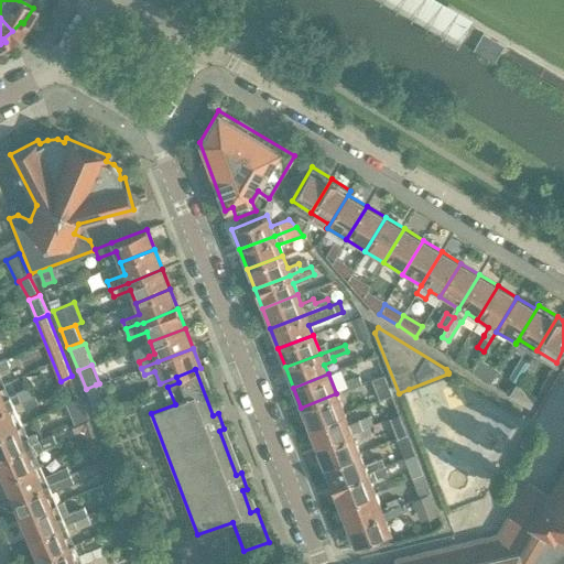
[(2,384),(0,384),(0,409),(12,404),(34,393),(31,384),(8,396),(2,384)]
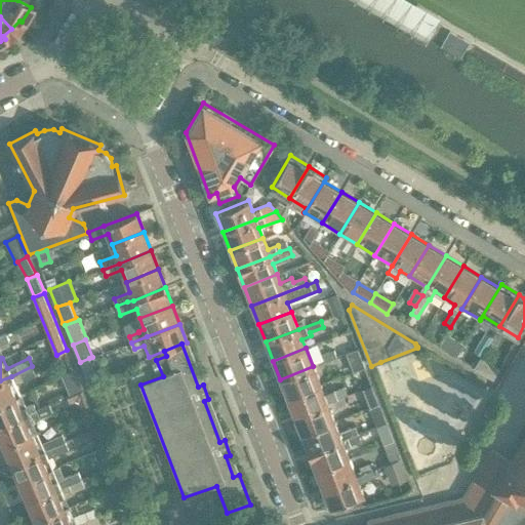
[(96,376),(89,358),(80,362),(87,380),(96,376)]
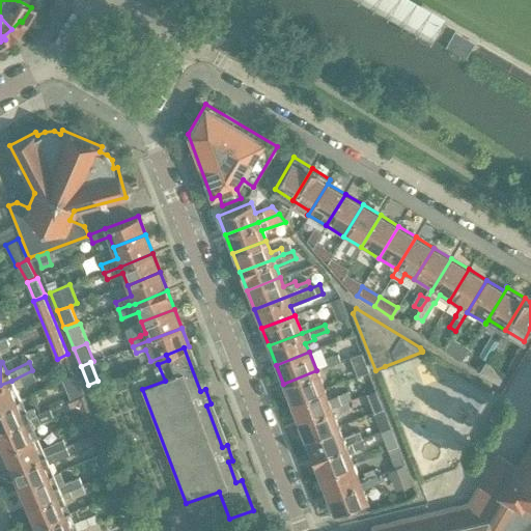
[(503,373),(484,362),(479,371),(498,383),(503,373)]
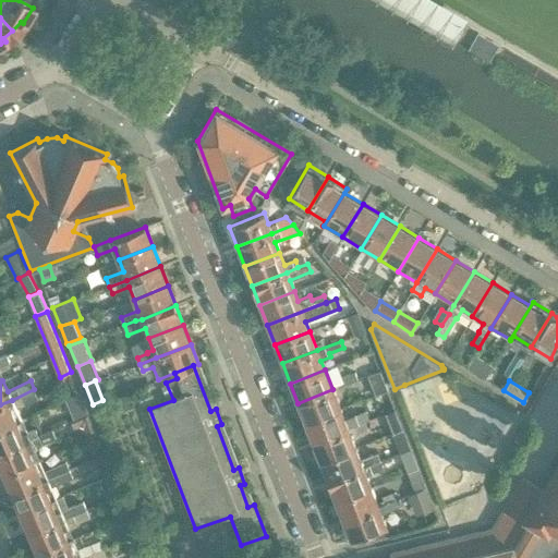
[(0,428),(21,420),(15,409),(38,398),(34,389),(12,400),(0,404),(0,428)]
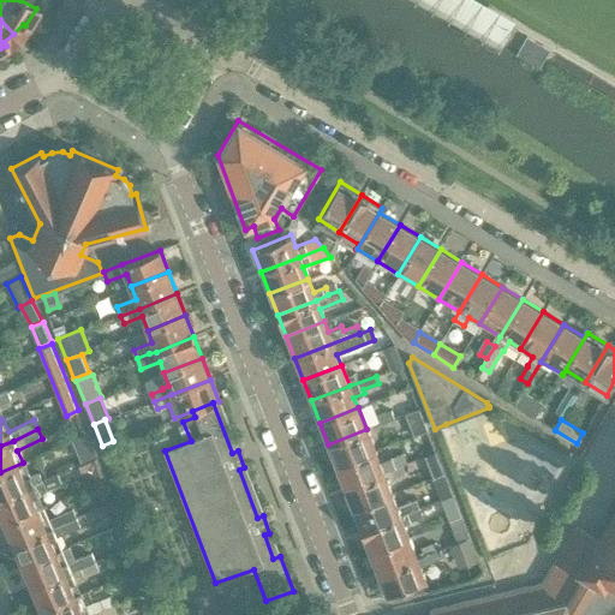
[(328,445),(336,465),(375,451),(366,429),(328,445)]
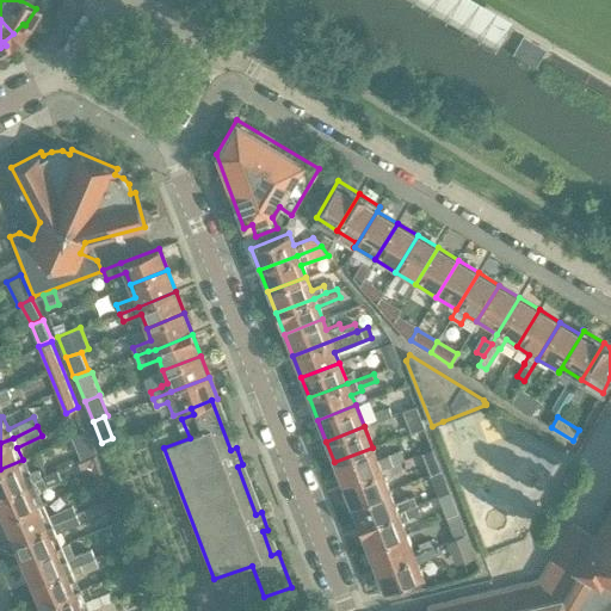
[(98,451),(88,429),(73,434),(82,457),(98,451)]
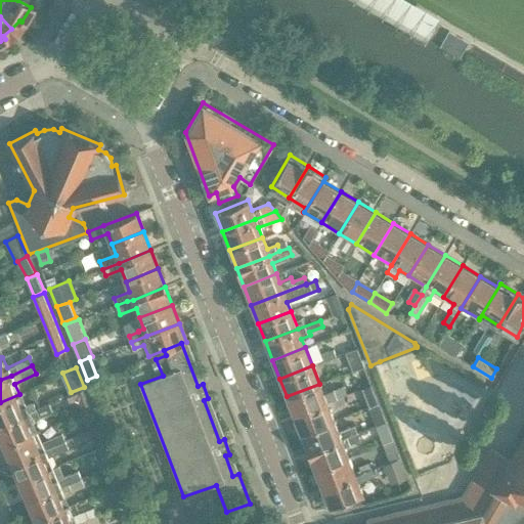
[(319,384),(287,396),(294,415),(325,402),(343,396),(347,395),(343,385),(322,393),(319,384)]
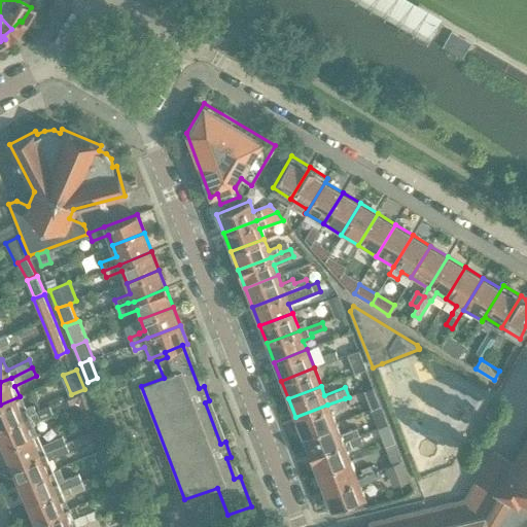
[(0,426),(28,415),(37,411),(33,401),(24,406),(20,396),(0,405),(0,426)]
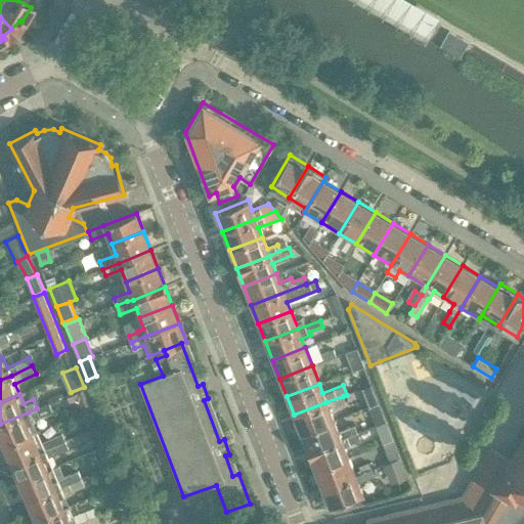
[(325,402),(294,415),(301,433),(333,421),(330,412),(336,409),(335,406),(346,402),(343,396),(325,402)]
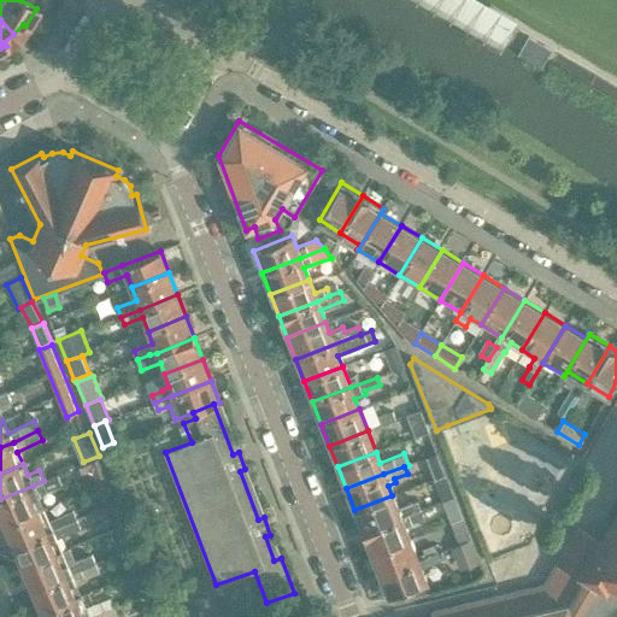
[(42,507),(36,495),(62,485),(58,475),(43,481),(33,486),(0,499),(0,515),(4,524),(42,507)]
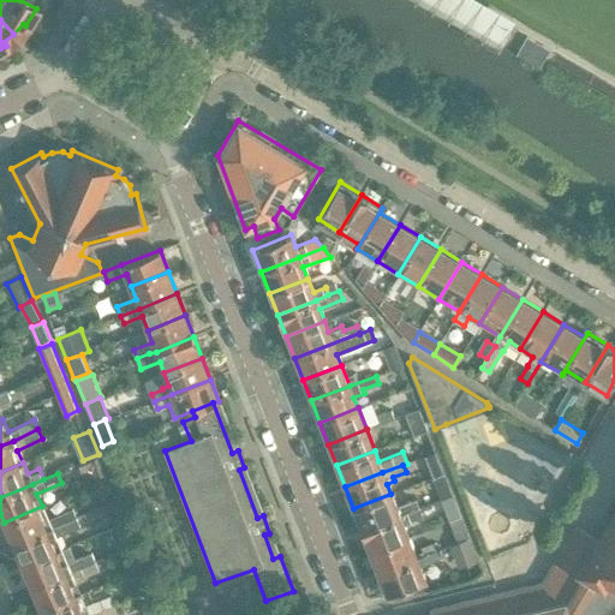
[(390,494),(353,508),(362,530),(419,507),(417,499),(396,507),(390,494)]
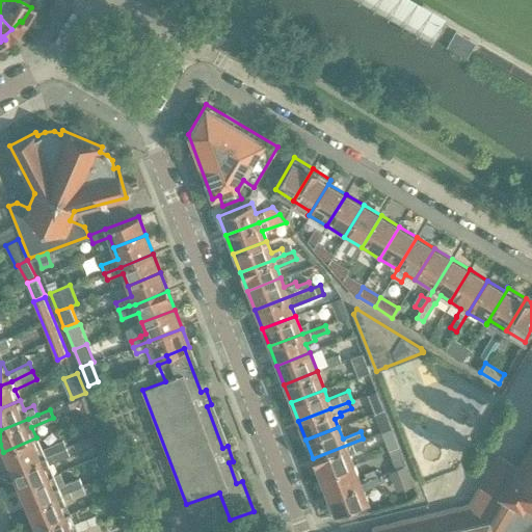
[(100,431),(90,434),(99,455),(108,452),(100,431)]
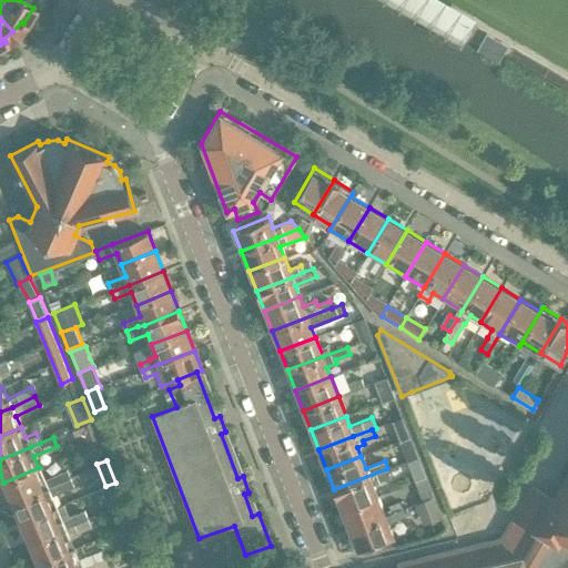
[(12,503),(48,487),(71,477),(68,469),(43,479),(39,467),(3,483),(12,503)]
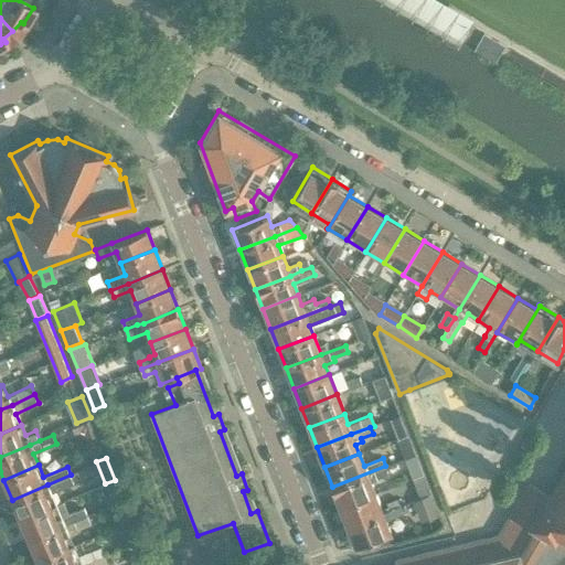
[(385,466),(332,487),(340,507),(374,492),(371,482),(377,480),(377,478),(388,473),(385,466)]
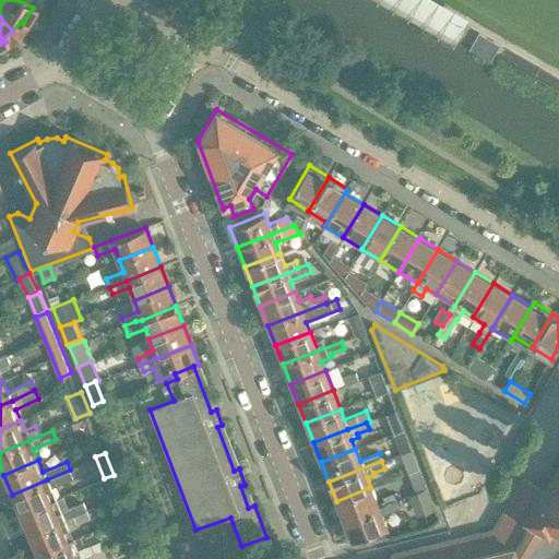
[(558,464),(544,491),(523,479),(511,499),(492,531),(391,554),(392,558),(555,558),(558,554),(558,464)]
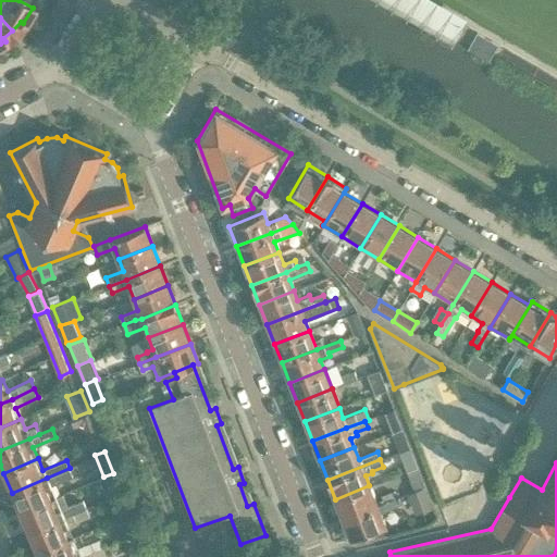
[(56,498),(50,486),(73,477),(70,468),(47,478),(12,493),(21,512),(56,498)]
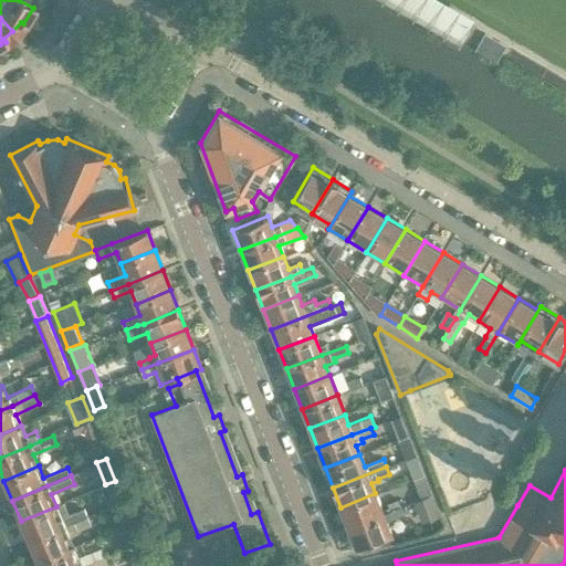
[(115,481),(105,484),(103,486),(111,506),(123,503),(115,481)]
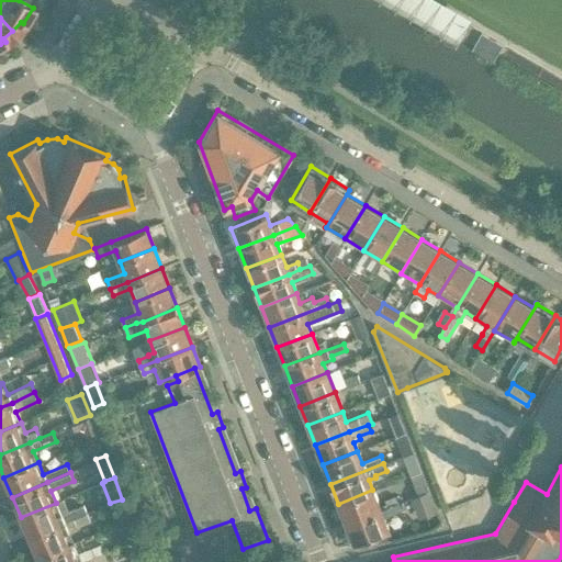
[(372,490),(338,504),(346,524),(397,503),(395,496),(378,503),(372,490)]
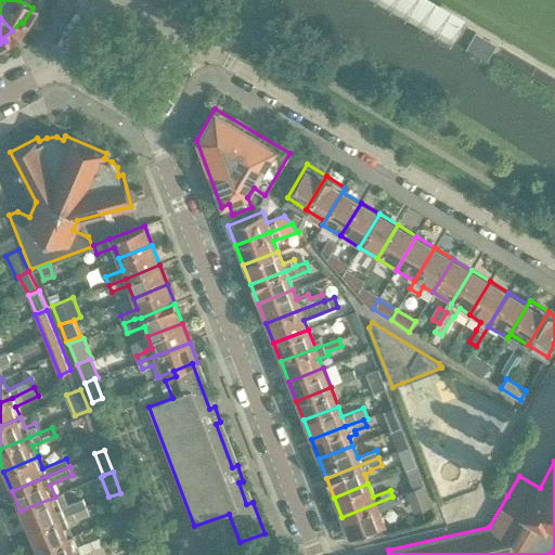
[(55,497),(21,511),(29,530),(86,506),(82,498),(60,507),(55,497)]
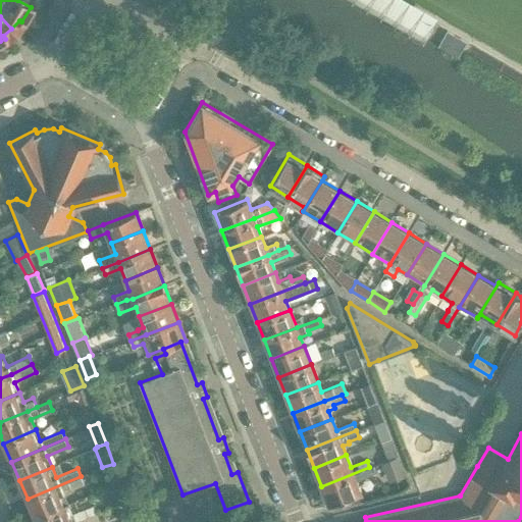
[(370,467),(321,486),(328,505),(360,492),(356,481),(373,474),(370,467)]
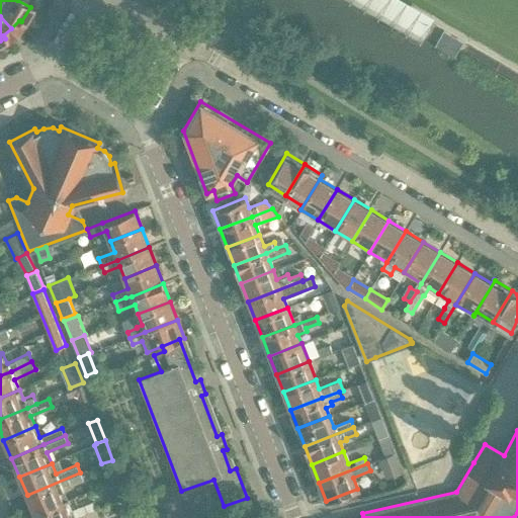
[(67,500),(63,489),(84,480),(80,472),(27,495),(34,513),(67,500)]
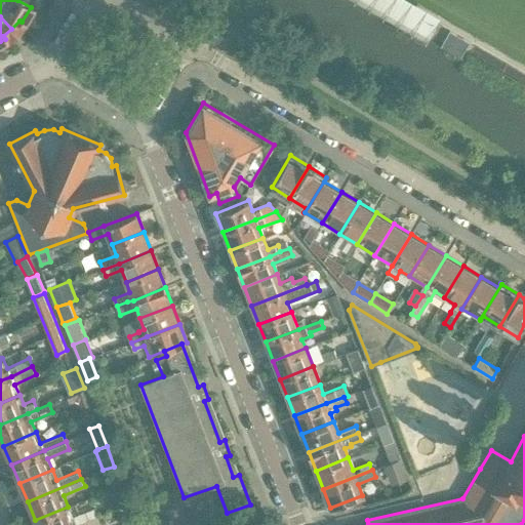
[(35,520),(37,524),(75,524),(68,507),(35,520)]
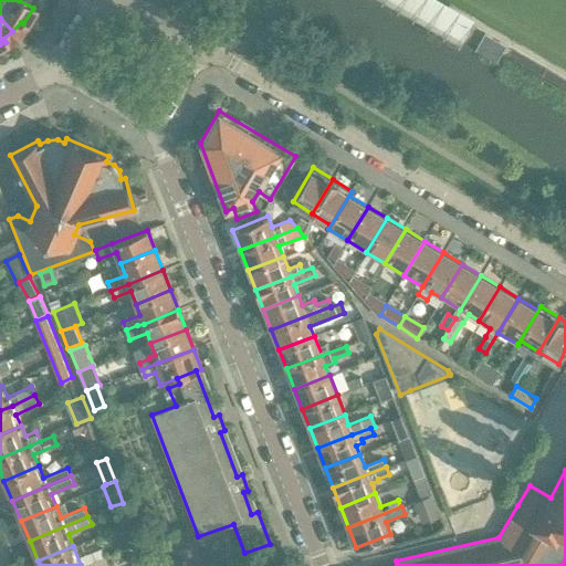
[(154,553),(159,565),(171,565),(164,548),(154,553)]
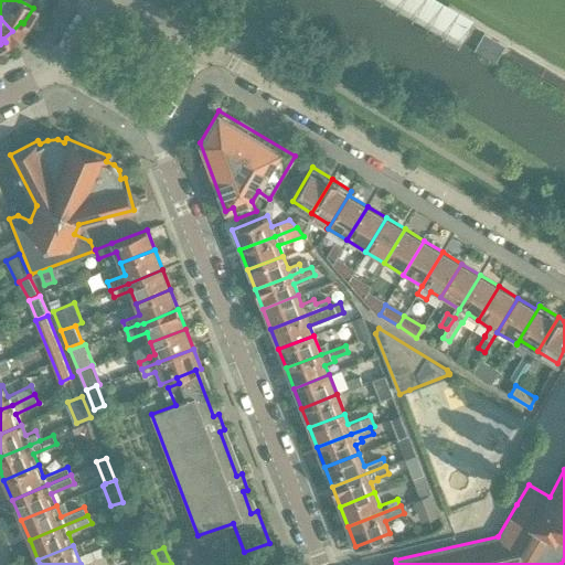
[(106,564),(108,564),(105,555),(82,564),(106,564)]
